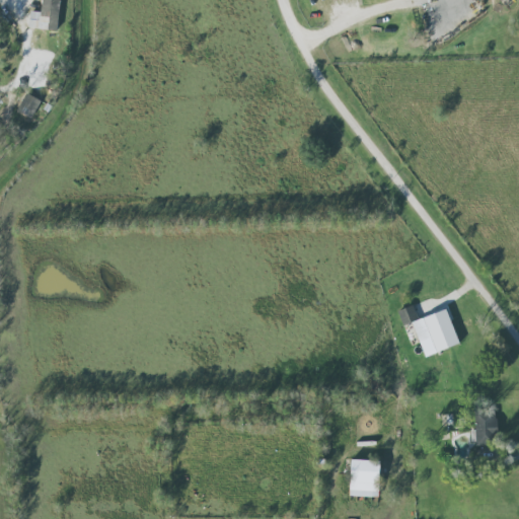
[(59,0),(42,0),(42,11),(30,11),(29,27),(58,28),(59,0)]
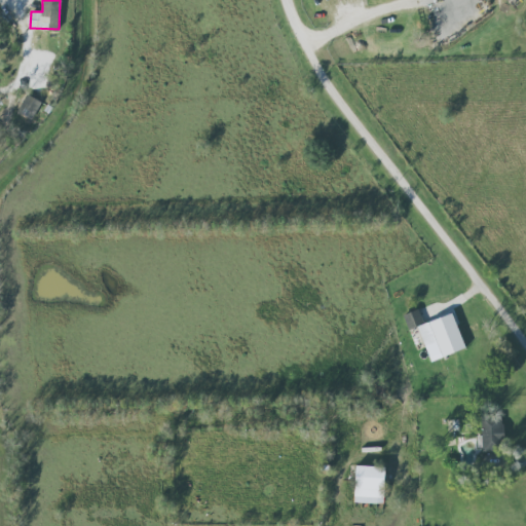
[(17,111),(33,119),(41,101),(26,94),(17,111)]
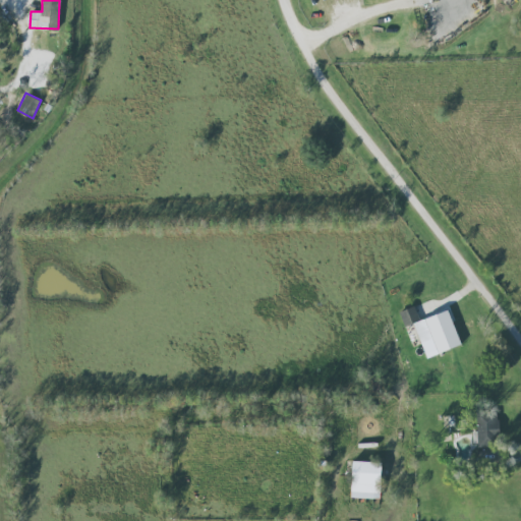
[(461,345),(448,309),(419,320),(414,306),(398,311),(404,327),(413,323),(425,357),(461,345)]
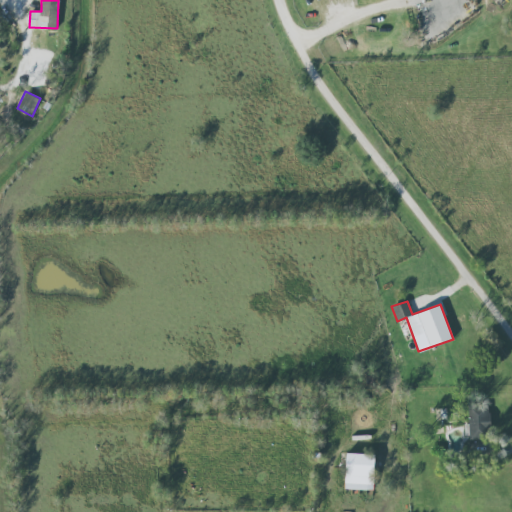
[(470,439),(490,438),(489,402),(469,403),(470,439)]
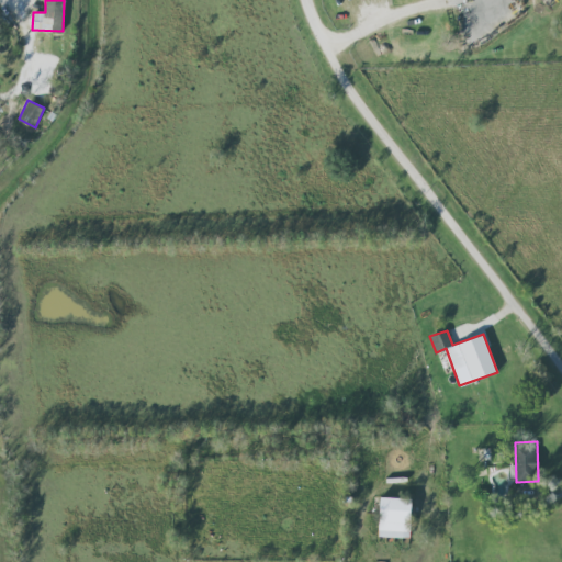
[(409,537),(411,498),(380,497),(379,536),(409,537)]
